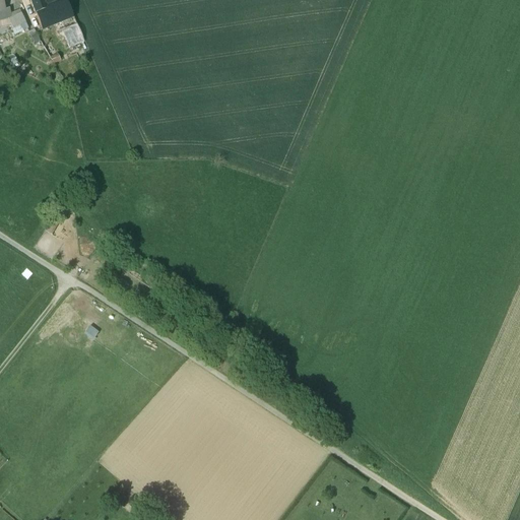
[(29,0),(36,14),(48,9),(44,0),(29,0)]
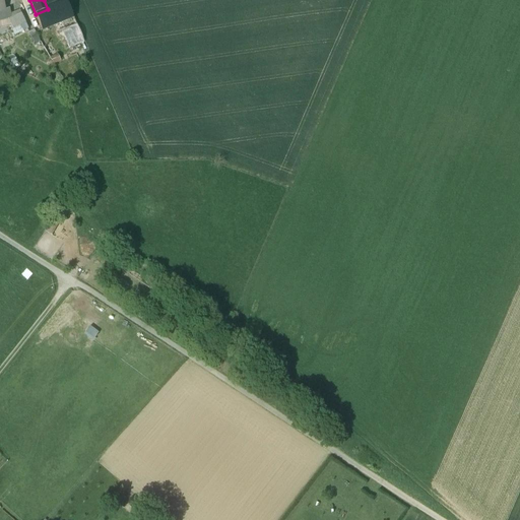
[(66,0),(44,0),(48,9),(36,14),(41,29),(73,16),(66,0)]
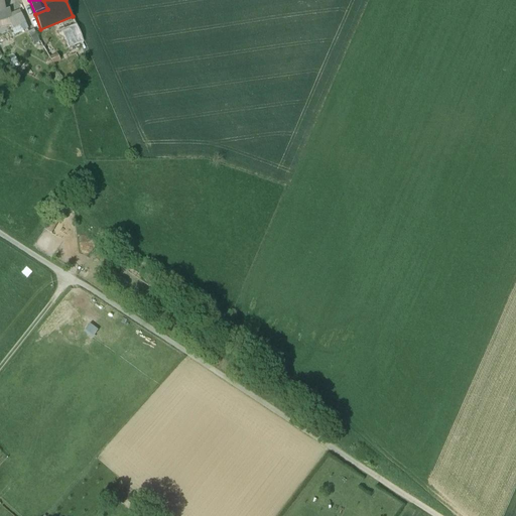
[(9,6),(5,8),(5,10),(8,18),(11,29),(17,28),(12,15),(9,6)]
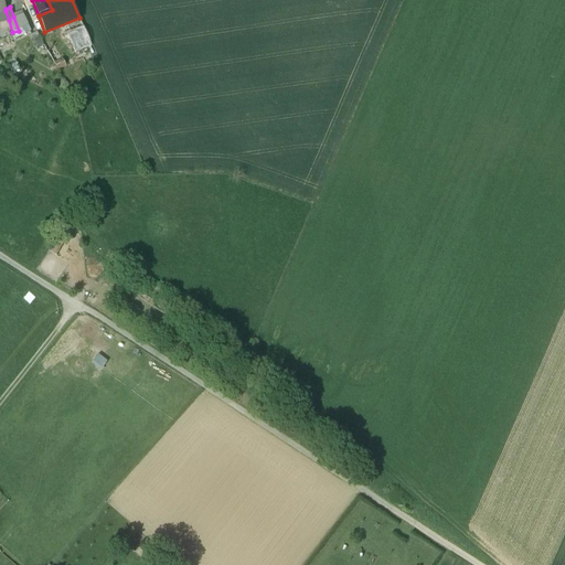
[(23,13),(13,17),(19,31),(29,27),(23,13)]
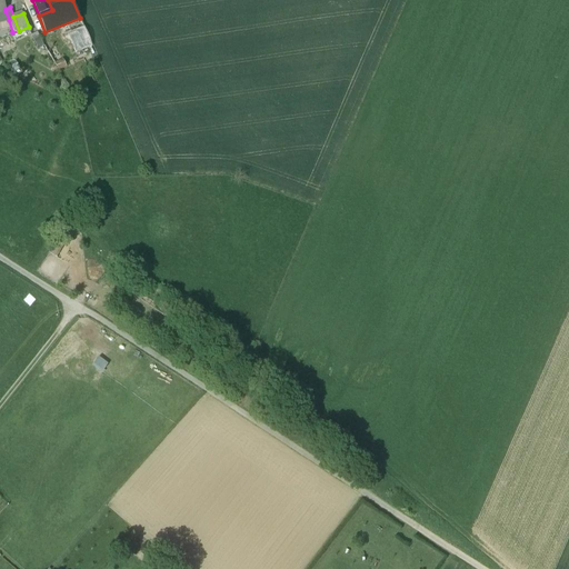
[(82,22),(66,30),(76,52),(91,46),(82,22)]
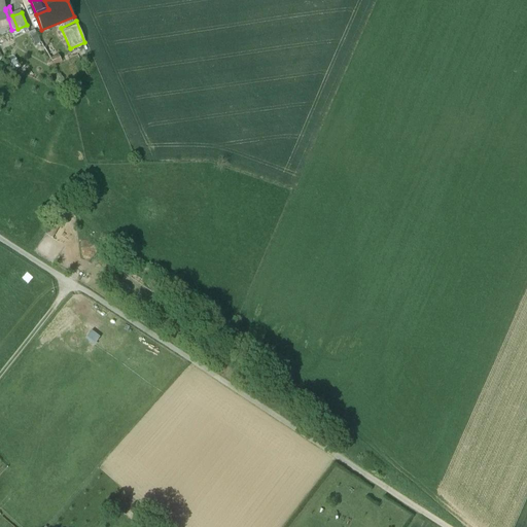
[(35,32),(29,35),(36,46),(41,42),(35,32)]
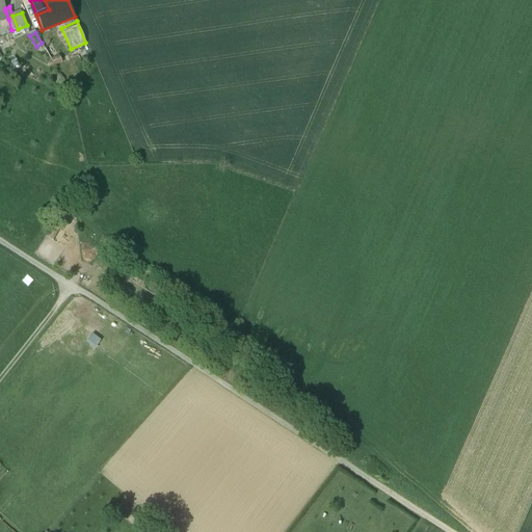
[(51,45),(44,48),(51,60),(58,57),(51,45)]
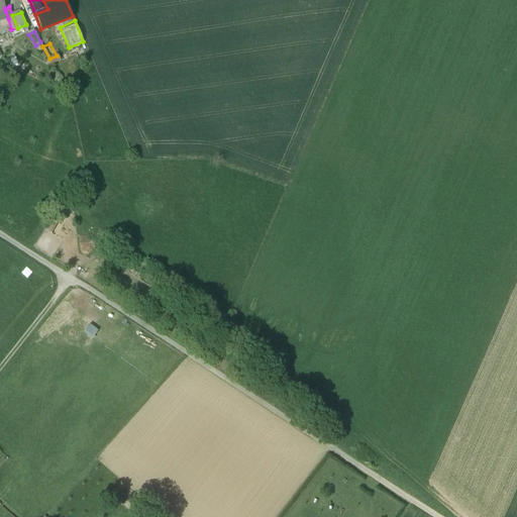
[(53,233),(57,225),(49,221),(44,228),(53,233)]
